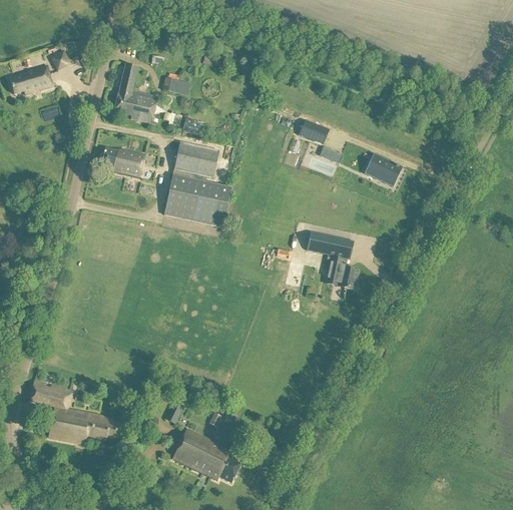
[(150,49),(149,55),(154,56),(153,63),(176,69),(179,56),(150,49)]
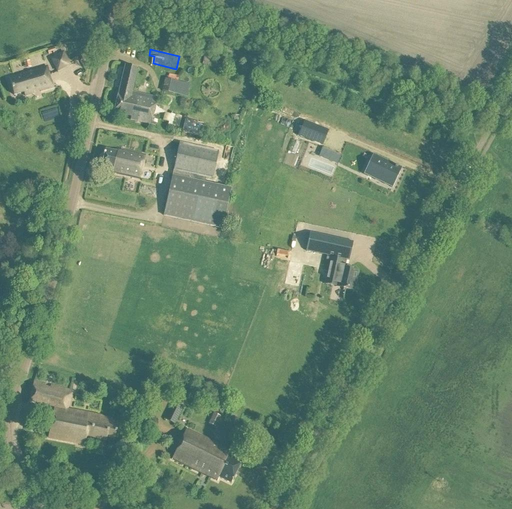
[(51,57),(58,70),(71,64),(64,50),(51,57)]
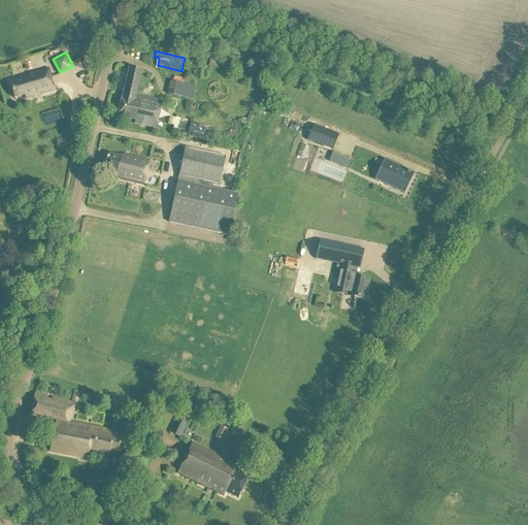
[(210,54),(208,65),(227,68),(228,57),(210,54)]
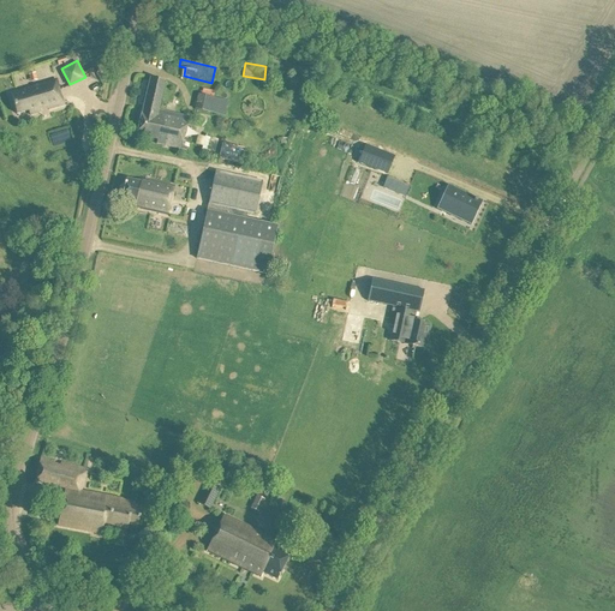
[(189,115),(160,109),(166,81),(153,77),(144,113),(142,113),(137,133),(157,138),(157,143),(181,148),(189,115)]
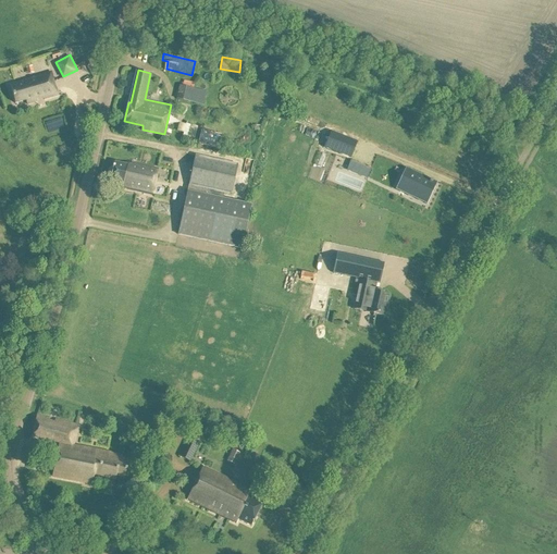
[(15,102),(26,99),(27,103),(59,94),(52,71),(10,83),(15,102)]
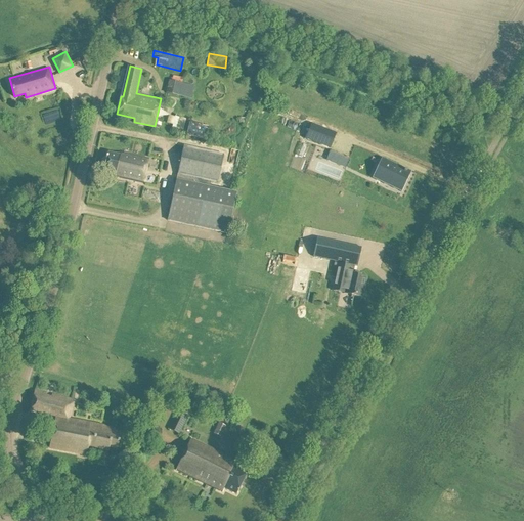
[(191,97),(193,85),(181,82),(182,76),(173,74),(171,80),(169,79),(166,92),(191,97)]
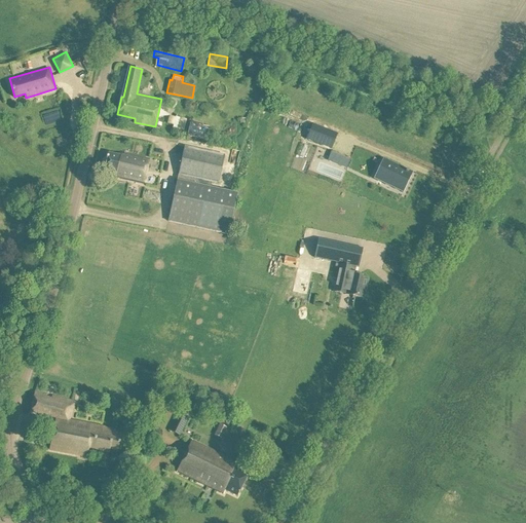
[(165,115),(165,124),(185,123),(185,114),(165,115)]
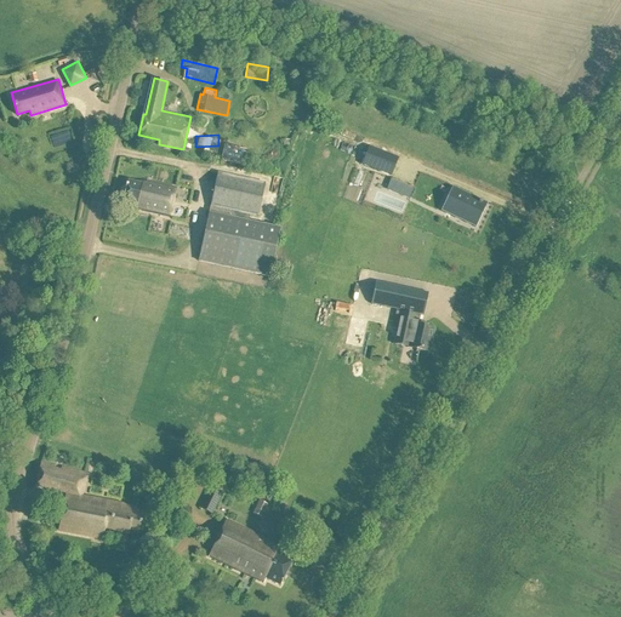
[(221,158),(244,163),(248,148),(223,143),(221,158)]
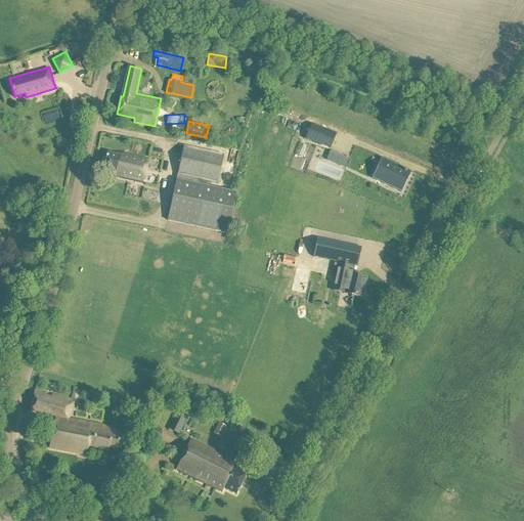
[(321,140),(326,128),(311,122),(306,134),(305,137),(320,143),(321,140)]
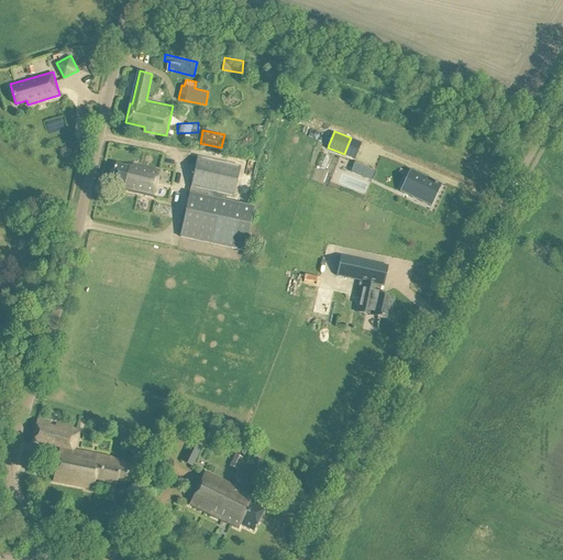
[(179,235),(244,250),(254,206),(224,199),(225,194),(233,195),(240,165),(197,155),(179,235)]
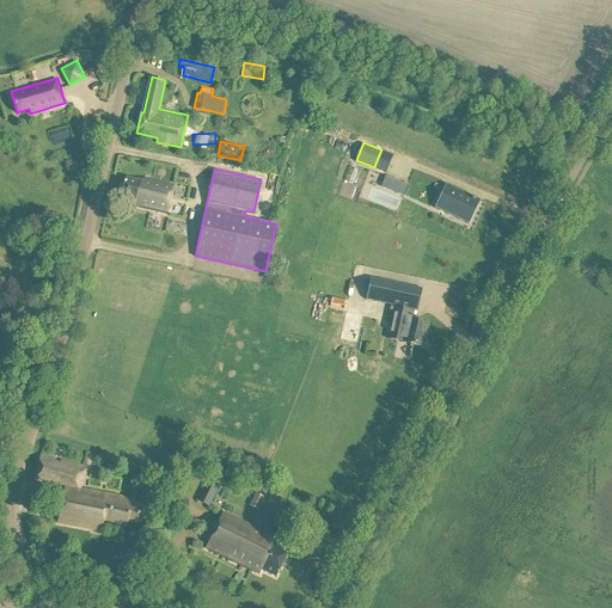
[(166,213),(173,184),(145,177),(140,180),(126,177),(121,200),(134,202),(134,206),(166,213)]
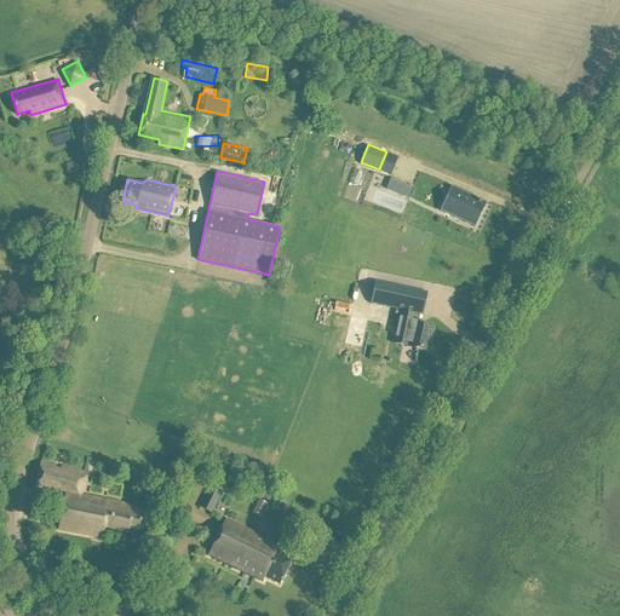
[(375,217),(434,228),(440,195),(368,182),(365,203),(377,206),(375,217)]
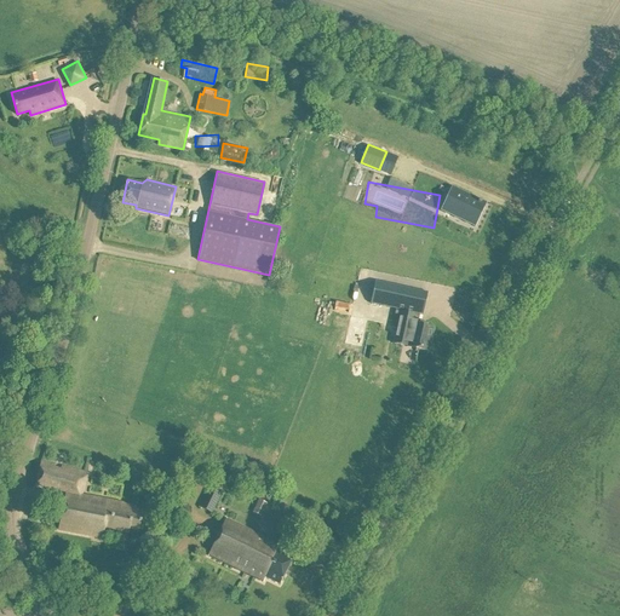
[(475,225),(487,201),(452,184),(440,208),(475,225)]
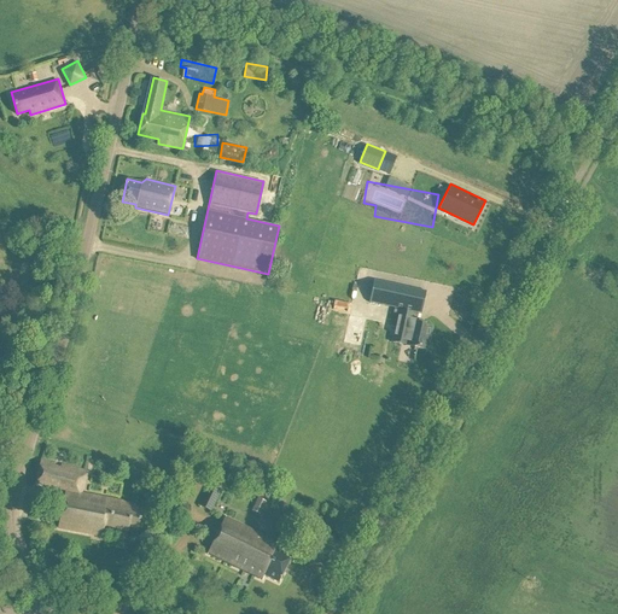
[(412,302),(423,244),(313,223),(308,252),(347,259),(344,269),(362,272),(359,290),(355,290),(354,291),(412,302)]
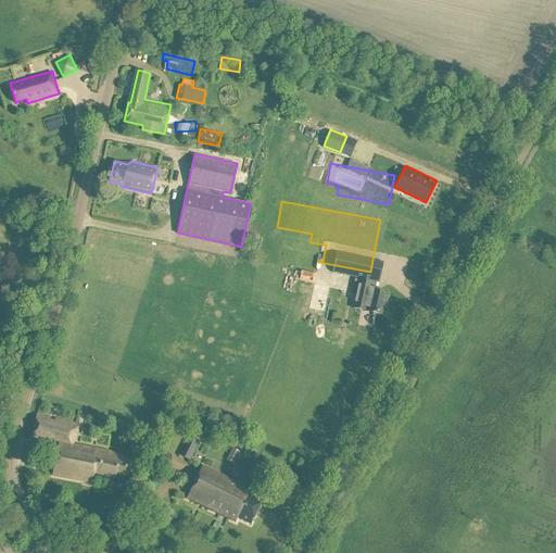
[(371,286),(375,273),(356,269),(352,291),(368,294),(365,309),(386,313),(390,293),(376,290),(376,287),(371,286)]
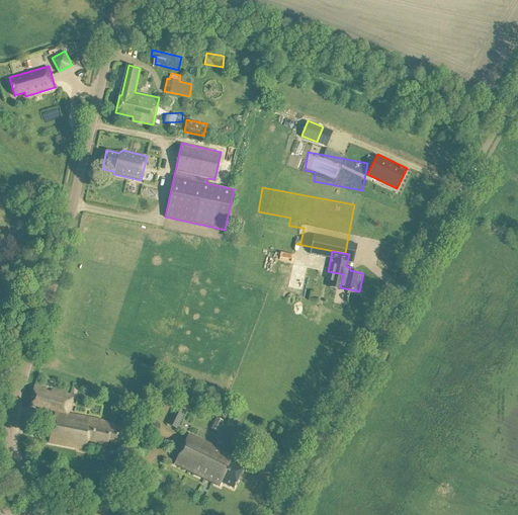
[(87,438),(96,440),(108,443),(109,440),(117,442),(120,426),(102,422),(103,420),(95,418),(95,420),(65,413),(70,392),(52,388),(51,390),(46,389),(47,387),(33,383),(28,405),(56,411),(50,441),(84,448),(87,438)]
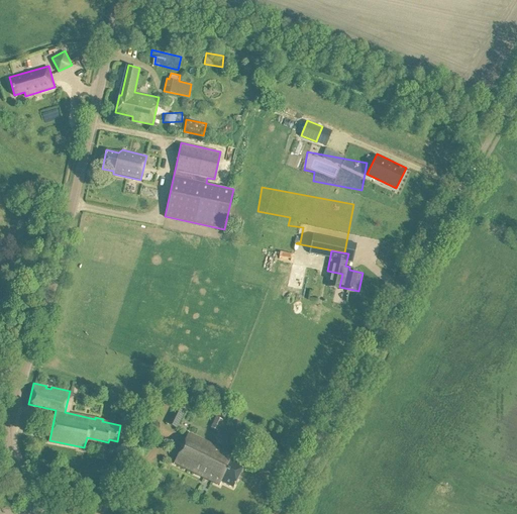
[(224,400),(216,396),(211,406),(219,410),(224,400)]
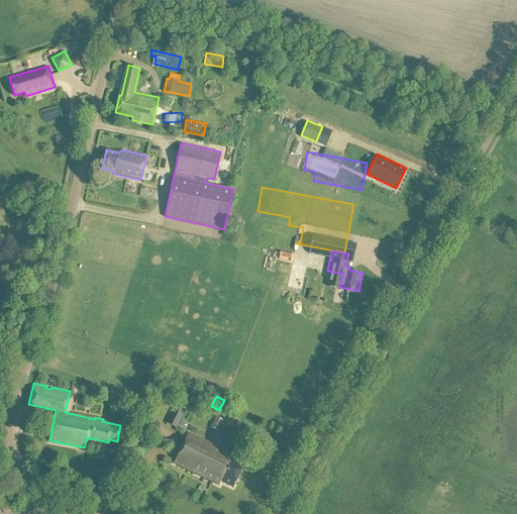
[(176,426),(185,408),(175,403),(166,421),(176,426)]
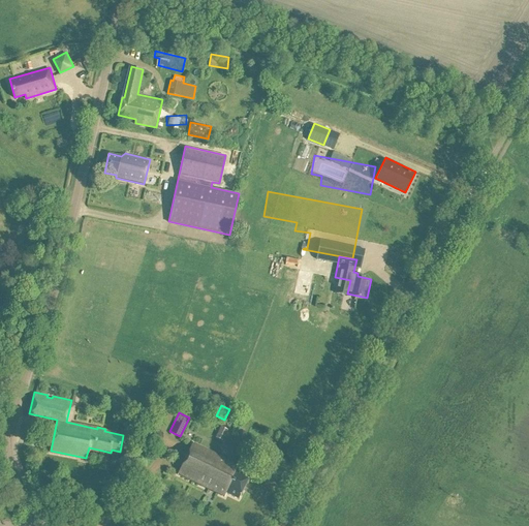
[(239,498),(250,475),(239,469),(240,466),(231,462),(231,461),(193,441),(178,472),(225,497),(227,493),(239,498)]
